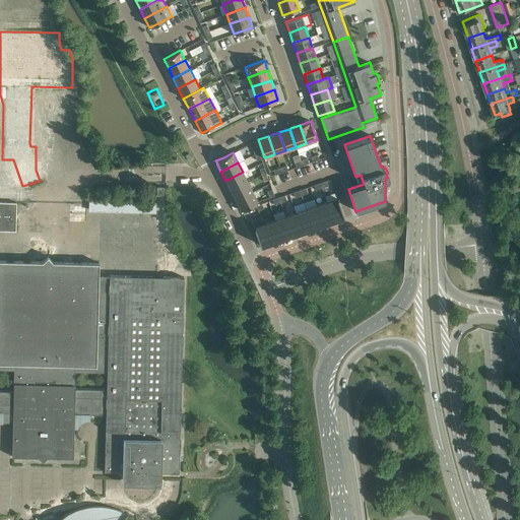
[(243,172),(225,181),(231,191),(248,182),(243,172)]
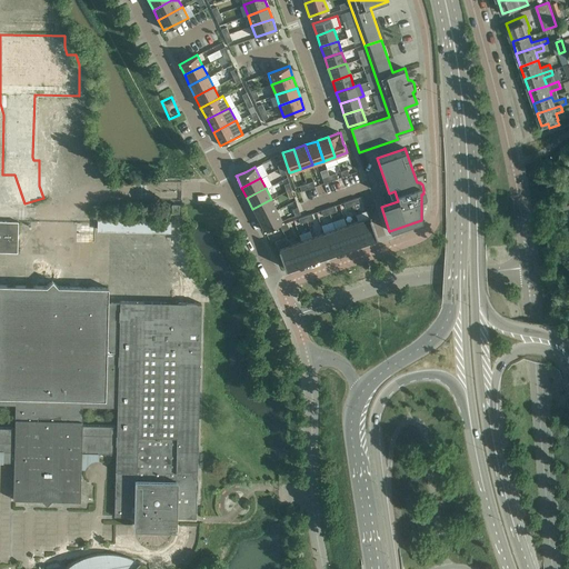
[(568,207),(568,198),(559,202),(561,210),(568,207)]
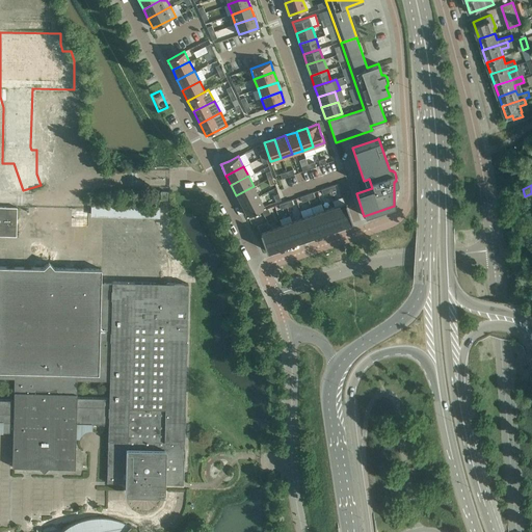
[(254,186),(236,195),(241,205),(259,196),(254,186)]
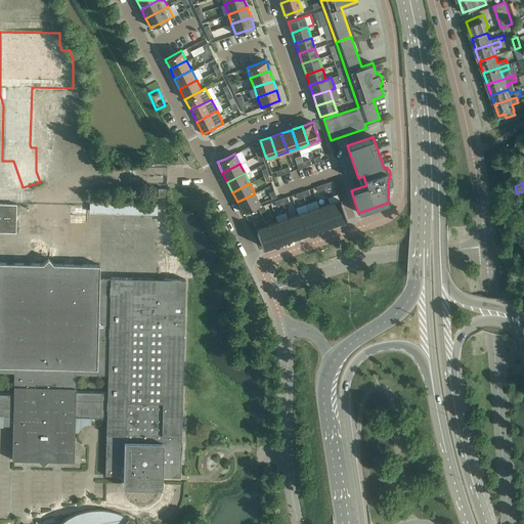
[(255,193),(237,202),(243,212),(244,212),(248,210),(254,207),(256,206),(260,204),(255,193)]
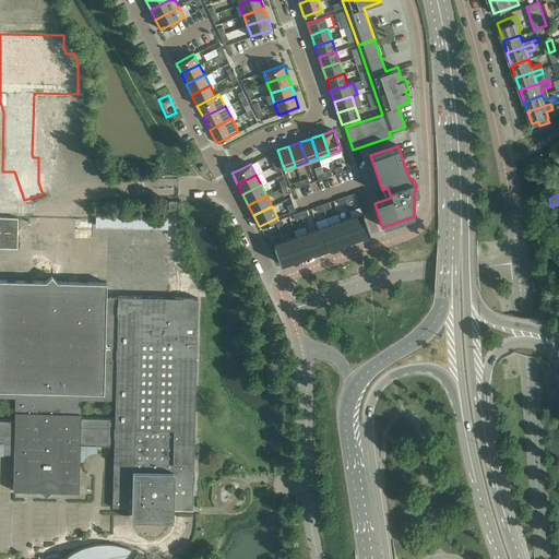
[(360,206),(348,211),(351,216),(358,236),(368,233),(369,233),(363,213),(360,206)]
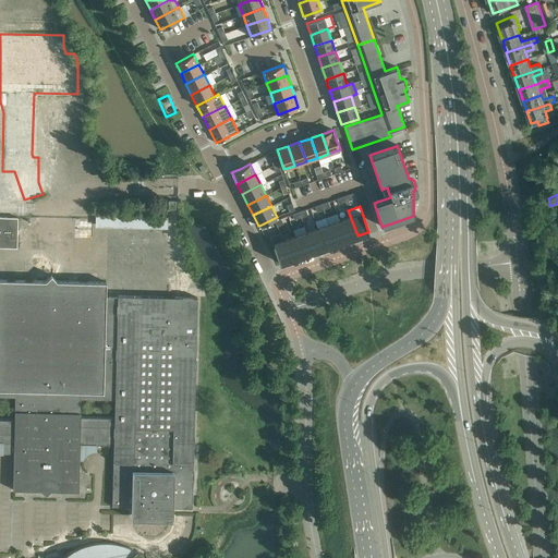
[(337,214),(326,217),(335,243),(346,240),(339,220),(337,214)]
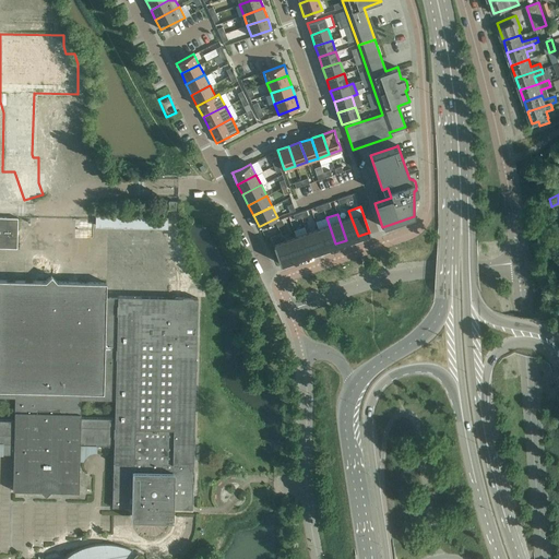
[(93,227),(165,228),(166,216),(93,215),(93,227)]
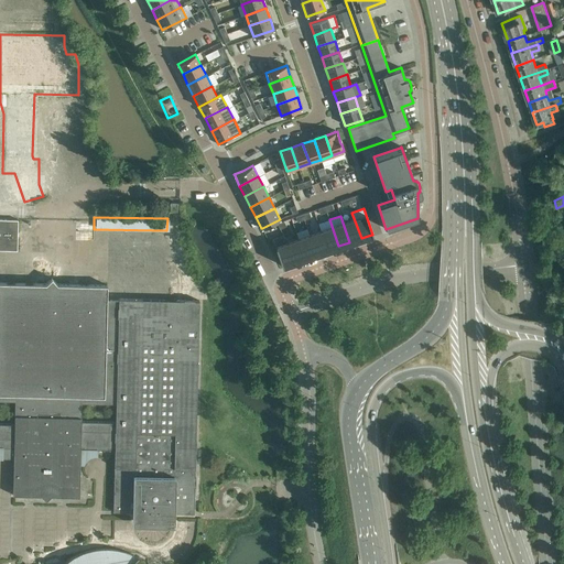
[(354,218),(343,223),(349,242),(361,238),(354,218)]
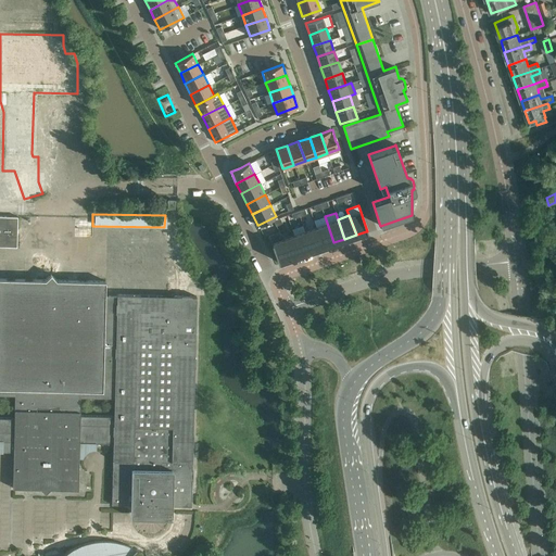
[(0,216),(0,245),(16,247),(17,217),(0,216)]
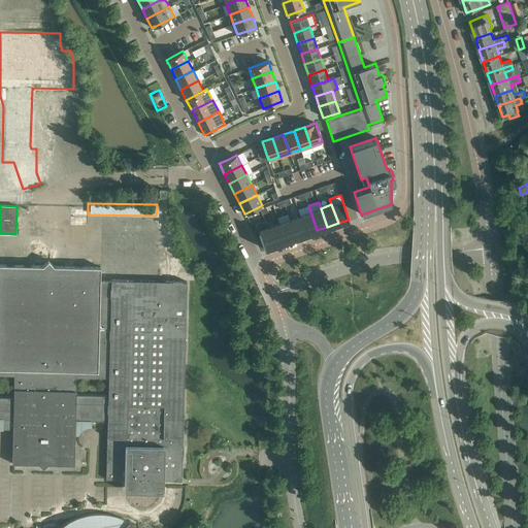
[(308,205),(298,209),(300,216),(306,234),(317,230),(308,205)]
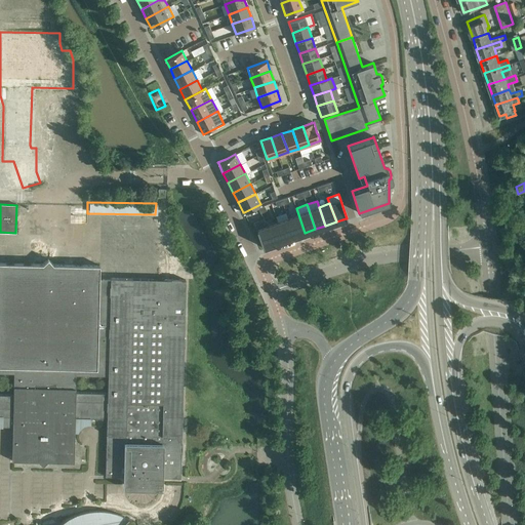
[(286,212),(276,216),(277,221),(284,240),(294,237),(288,218),(286,212)]
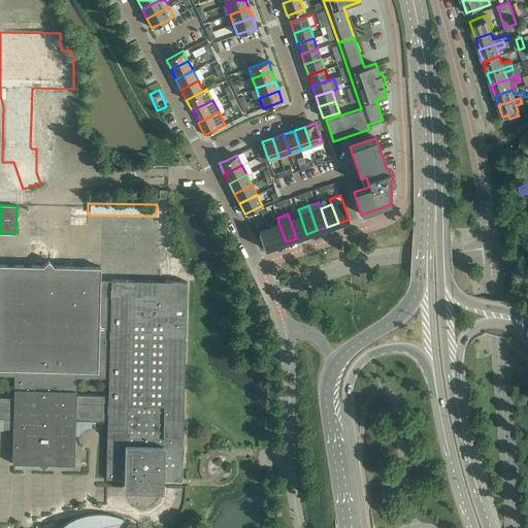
[(300,216),(290,220),(296,238),(306,234),(300,216)]
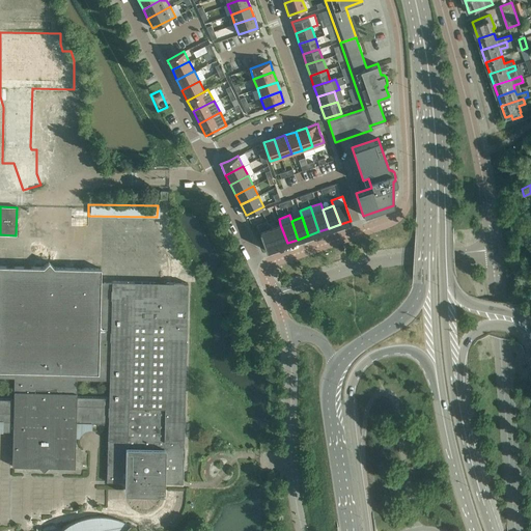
[(267,221),(256,224),(259,232),(266,250),(277,247),(270,228),(267,221)]
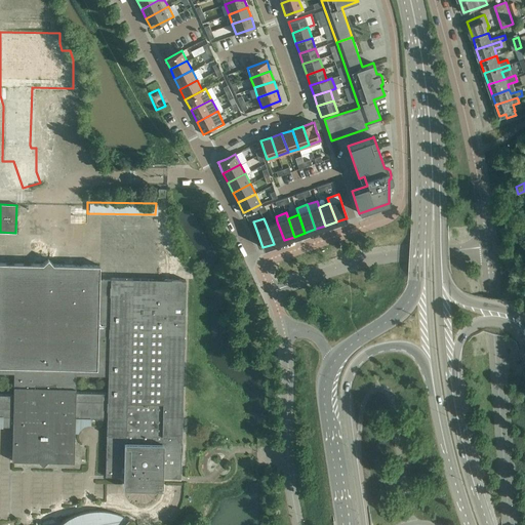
[(277,221),(267,226),(274,244),(284,240),(277,221)]
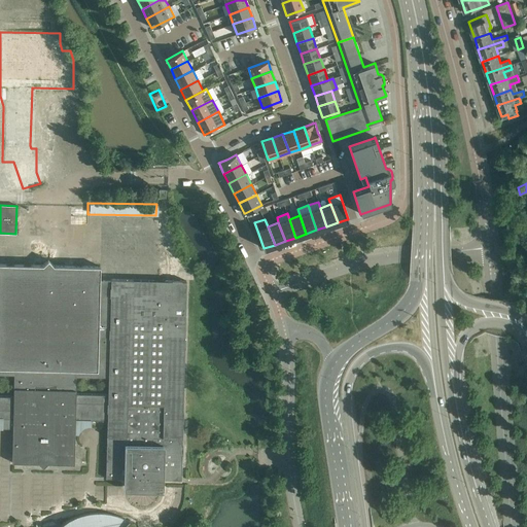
[(74,464),(75,420),(107,421),(106,479),(125,479),(124,490),(163,491),(163,486),(163,480),(181,480),(186,281),(110,279),(110,281),(99,280),(100,267),(54,266),(47,260),(42,265),(0,264),(0,418),(1,418),(1,428),(12,428),(11,462),(38,463),(42,467),(47,463),(74,464)]
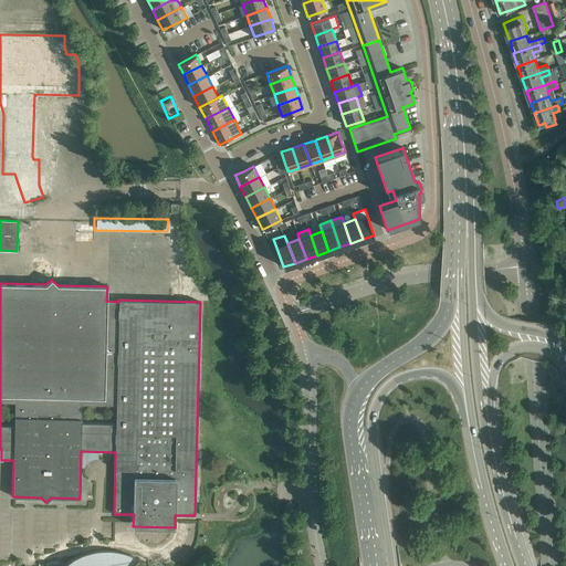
[(96,551),(90,552),(82,555),(73,559),(65,565),(64,565),(132,565),(138,559),(135,558),(126,554),(116,552),(106,551),(96,551)]
